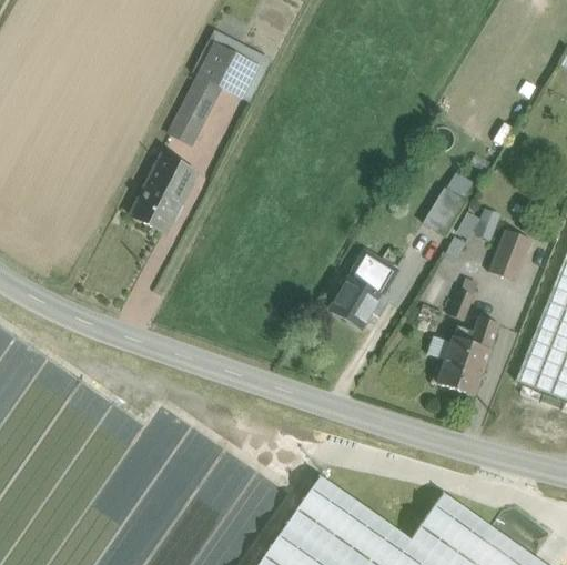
[(256,66),(215,44),(200,74),(221,86),(221,87),(241,97),(256,66)]
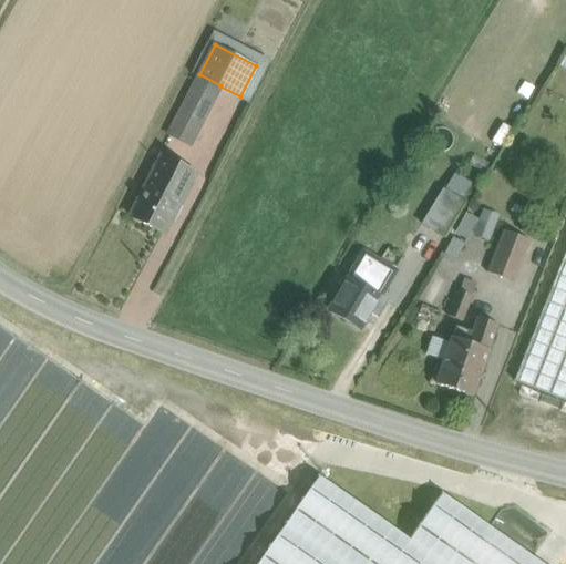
[(199,74),(179,113),(201,124),(220,86),(220,85),(199,74)]
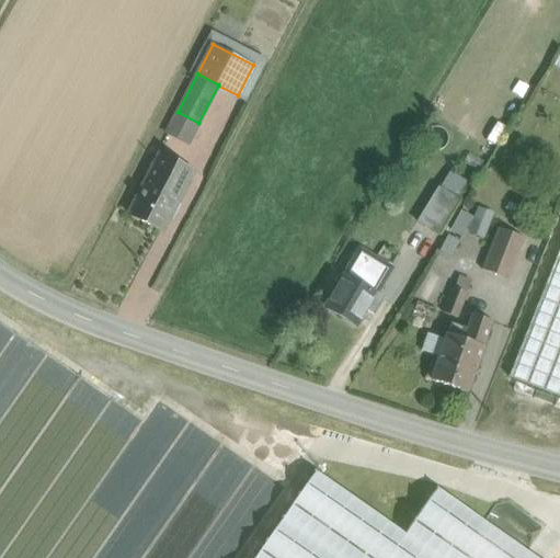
[(198,123),(178,112),(168,132),(189,143),(198,123)]
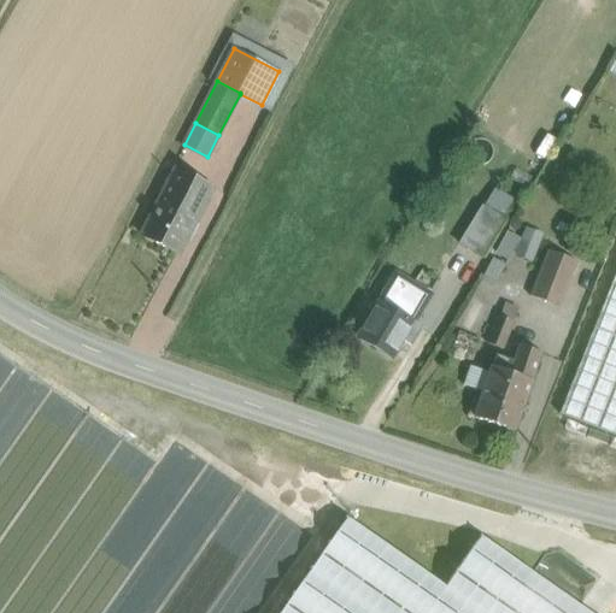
[(215,184),(179,166),(144,234),(180,252),(215,184)]
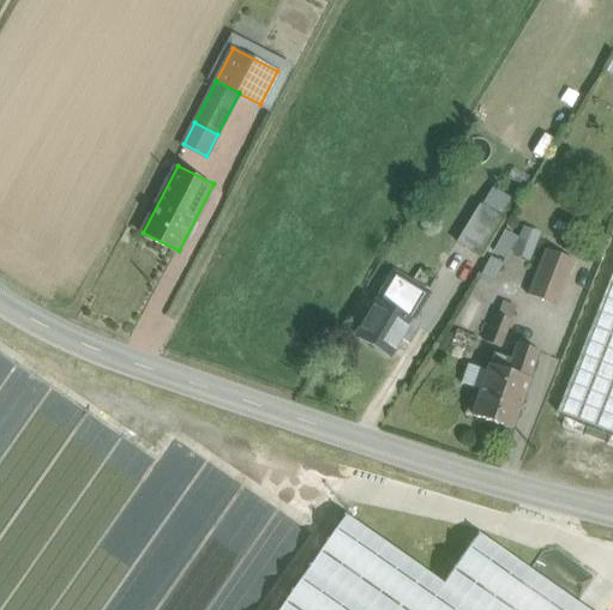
[(492,182),(481,200),(502,211),(511,194),(492,182)]
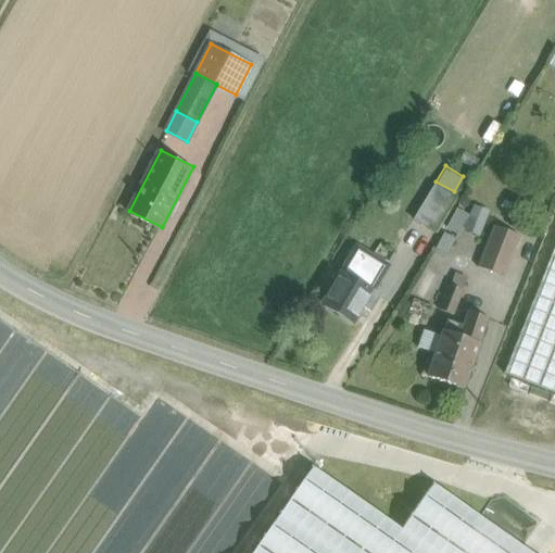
[(457,197),(434,184),(414,217),(437,230),(457,197)]
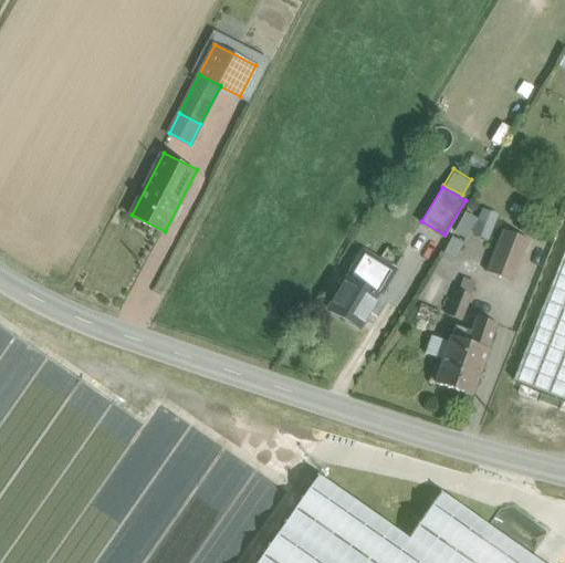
[(477,215),(464,209),(456,227),(485,240),(499,212),(482,205),(477,215)]
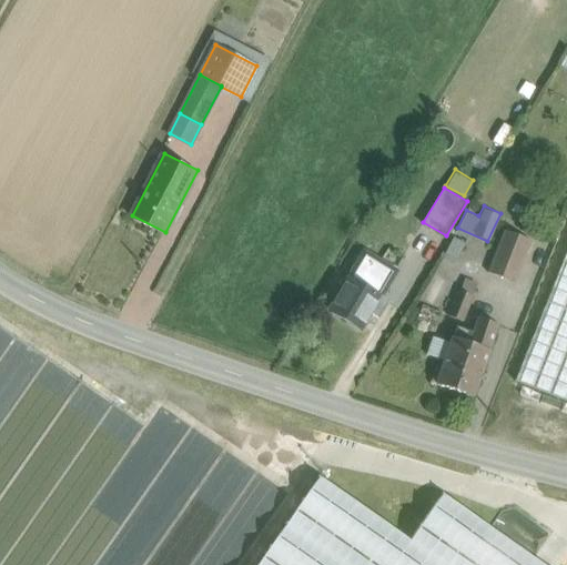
[(505,230),(489,273),(517,283),(533,240),(505,230)]
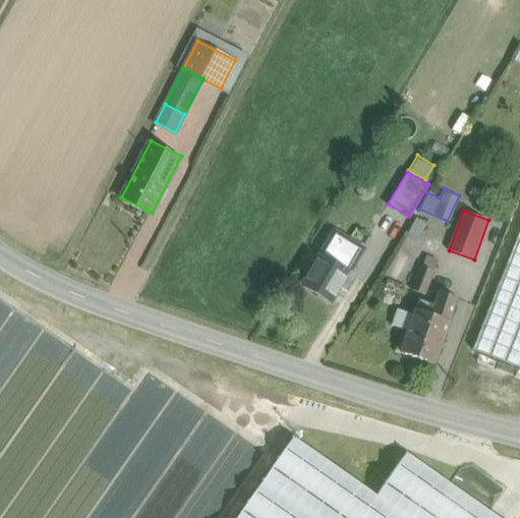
[(519,230),(473,348),(519,366),(519,230)]
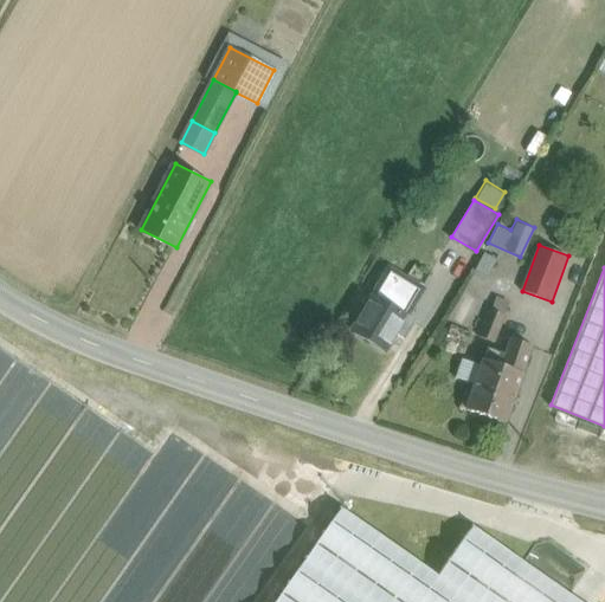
[(423,287),(390,269),(374,295),(353,330),(385,349),(406,315),(407,315),(423,287)]
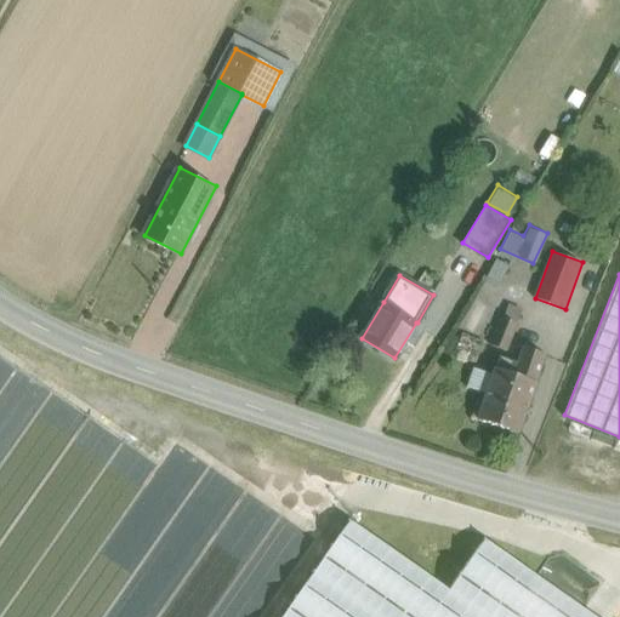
[(506,314),(519,320),(523,310),(510,304),(506,314)]
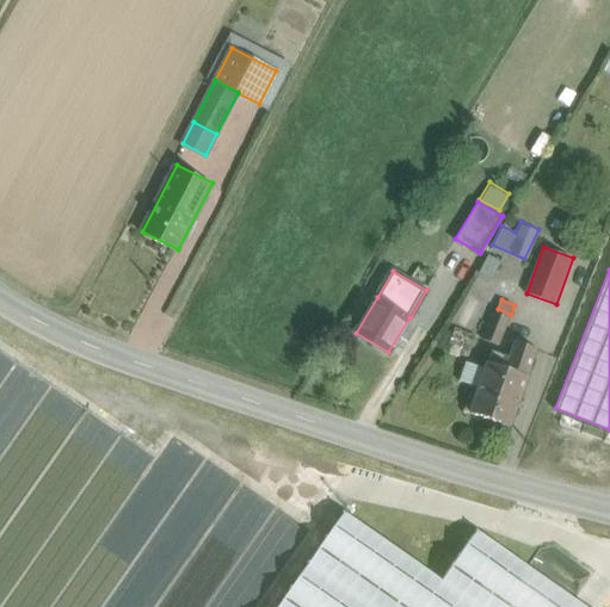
[(495,308),(484,334),(500,340),(511,315),(498,309),(495,308)]
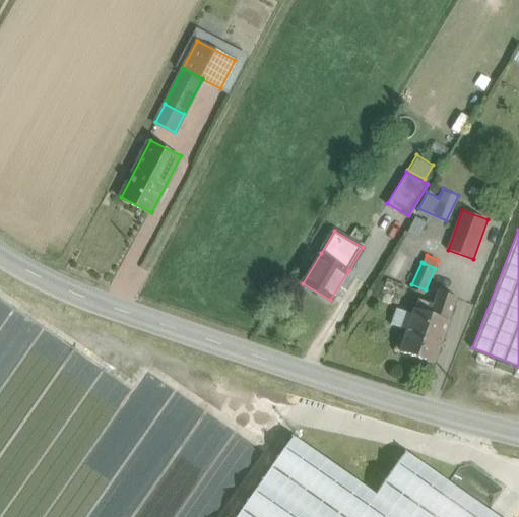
[(436,301),(418,296),(413,311),(397,306),(392,322),(408,327),(402,348),(437,359),(457,293),(440,287),(436,301)]
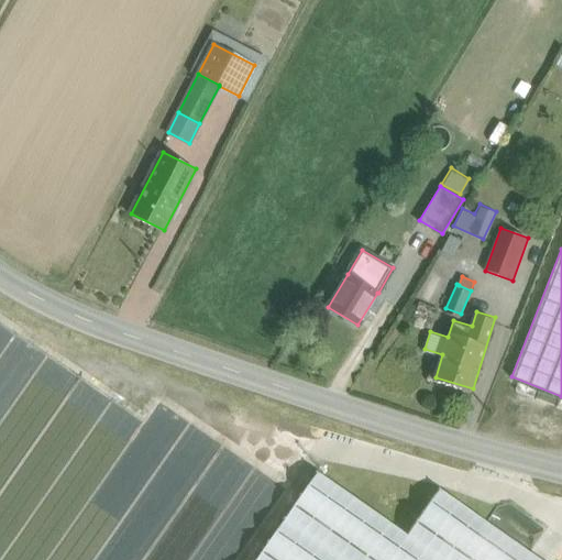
[(543,559),(487,522),(440,489),(408,534),(318,471),(255,559),(543,559)]
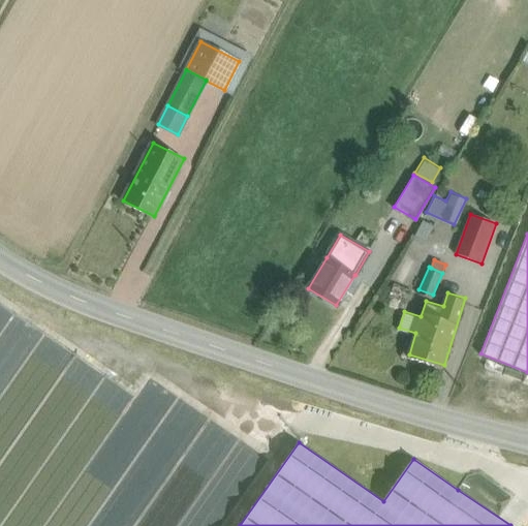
[(467,473),(458,490),(510,525),(527,525),(527,503),(479,470),(467,473)]
